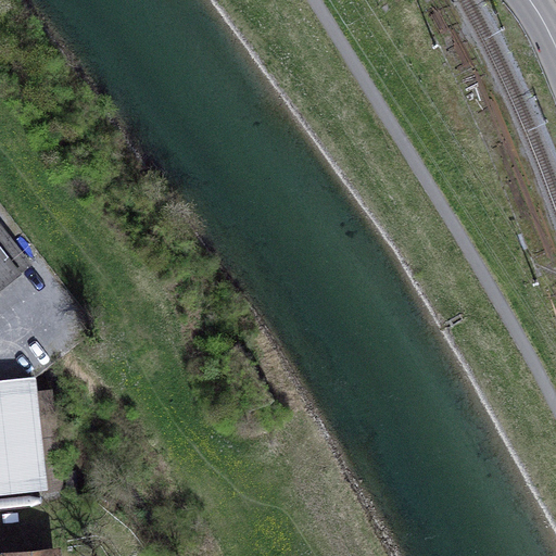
[(0,287),(29,265),(0,227),(0,287)]
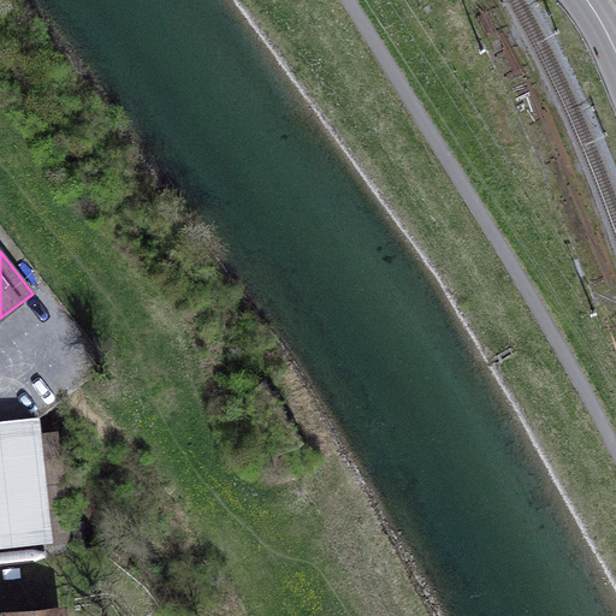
[(0,438),(39,434),(36,418),(0,421),(0,438)]
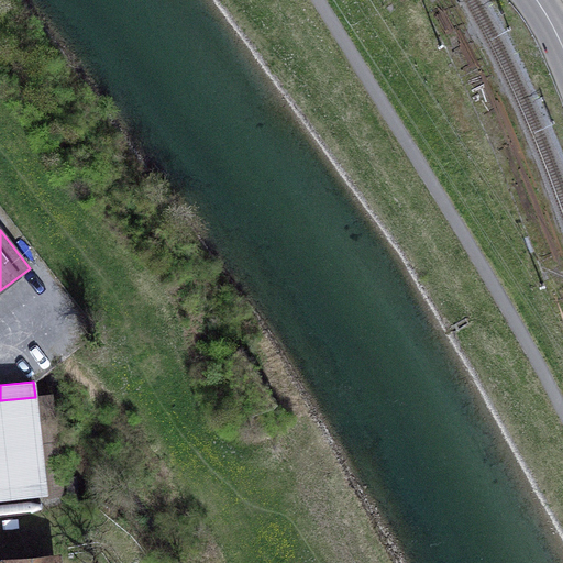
[(0,486),(43,482),(45,498),(63,496),(52,396),(35,397),(0,400),(0,486)]
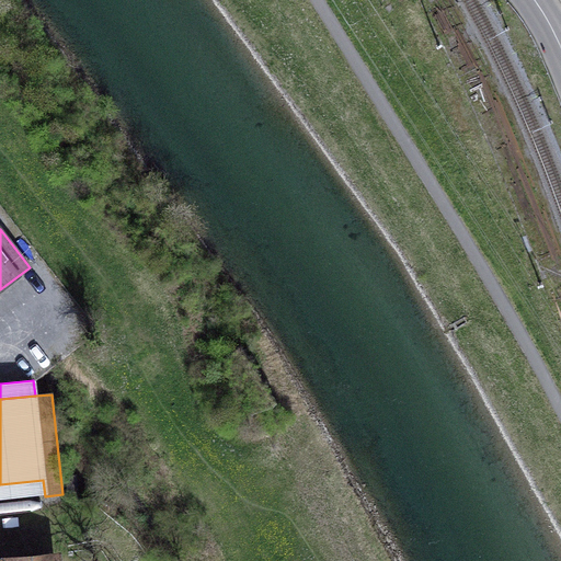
[(77,476),(66,477),(68,492),(79,491),(77,476)]
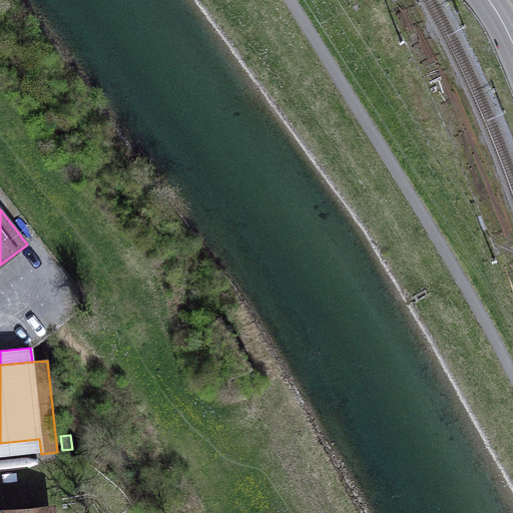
[(0,458),(41,454),(39,439),(0,443),(0,458)]
